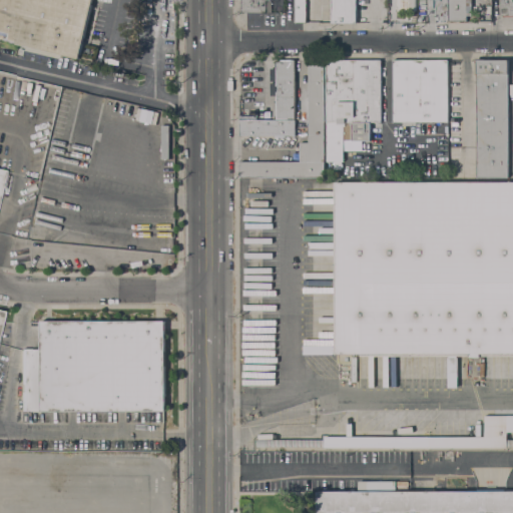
[(0,0),(92,0),(78,58),(1,40),(1,37),(0,36),(0,0)]
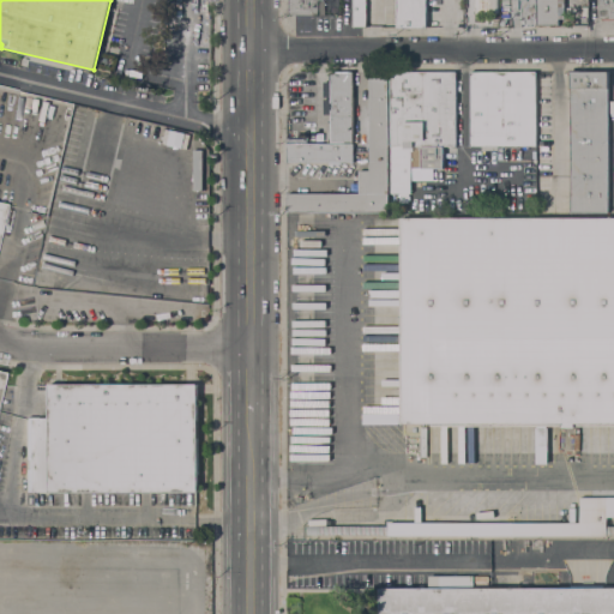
[(324,0),(324,14),(295,14),(295,18),(287,18),(287,0),(324,0)]
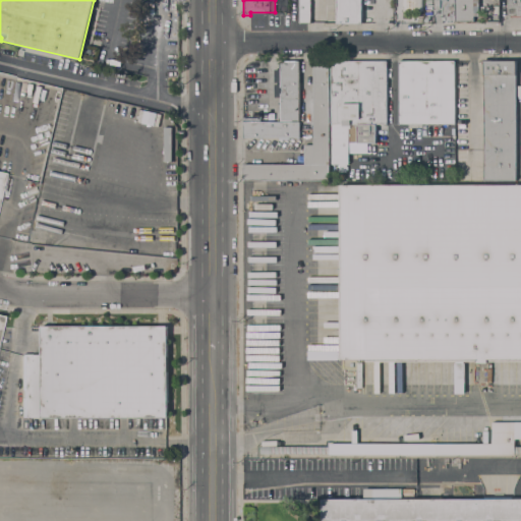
[(310,0),(310,22),(299,22),(299,0),(310,0)]
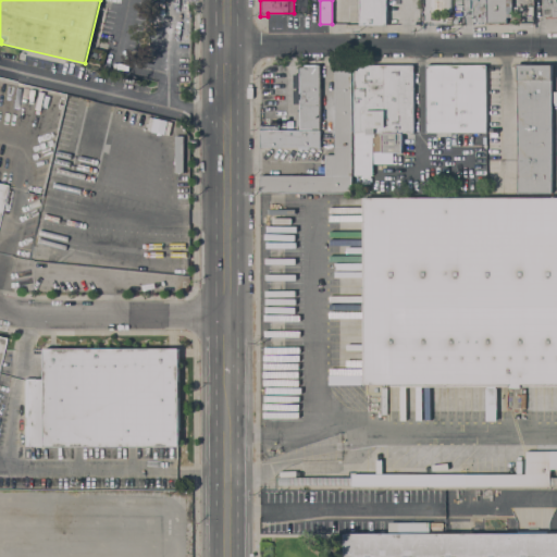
[(386,0),(386,24),(360,24),(360,0),(386,0)]
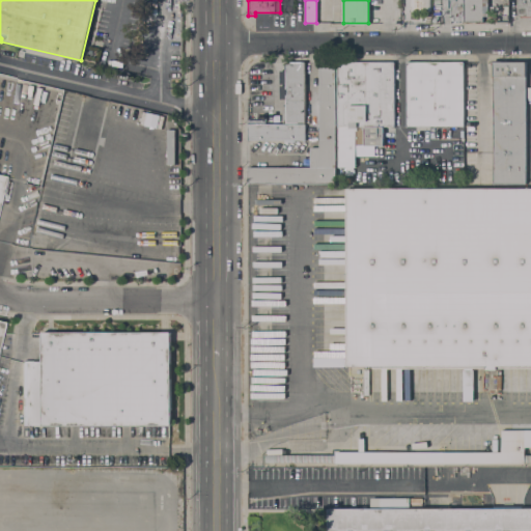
[(429,0),(430,11),(410,12),(410,0),(429,0)]
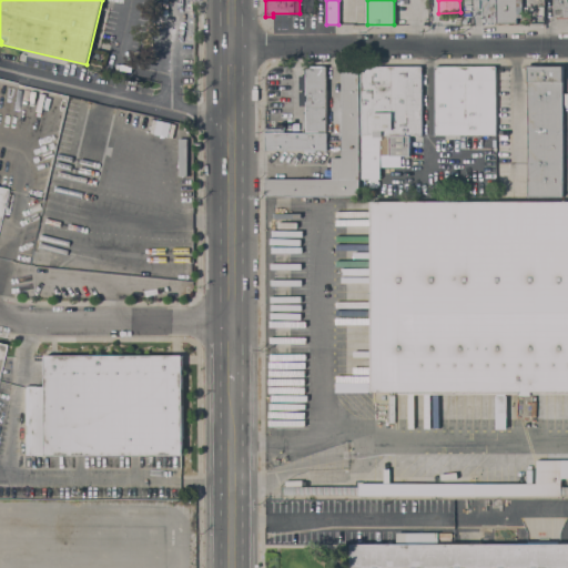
[(496,0),(496,22),(483,22),(483,0),(496,0)]
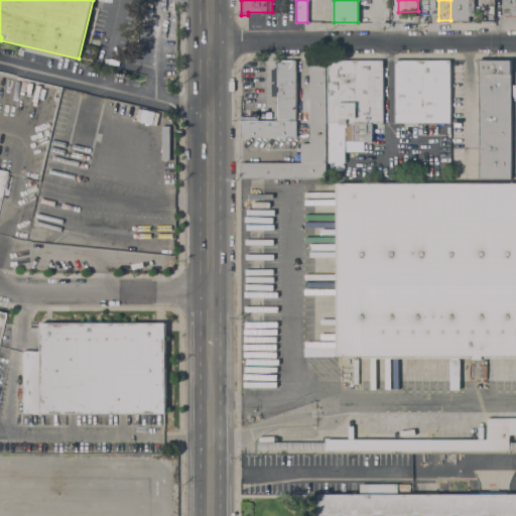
[(474,0),(474,16),(470,16),(470,21),(450,21),(450,20),(450,0),(474,0)]
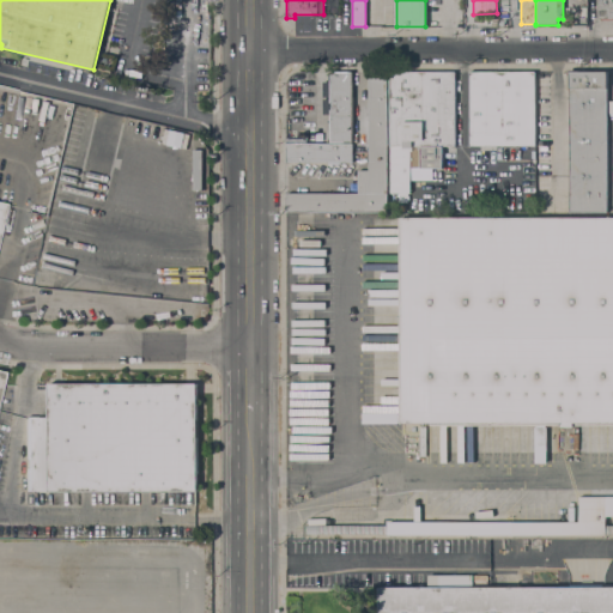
[(599,0),(612,0),(612,19),(601,19),(601,18),(599,18),(599,0)]
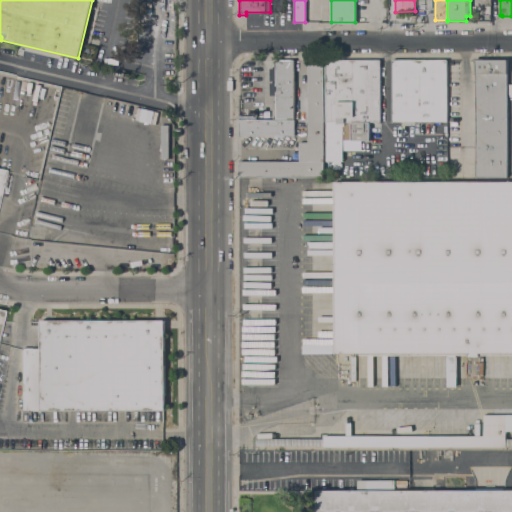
[(380,122),(369,122),(369,140),(343,140),(343,161),(340,161),(340,169),(333,169),(333,161),(326,161),(326,60),(379,59),(380,122)]
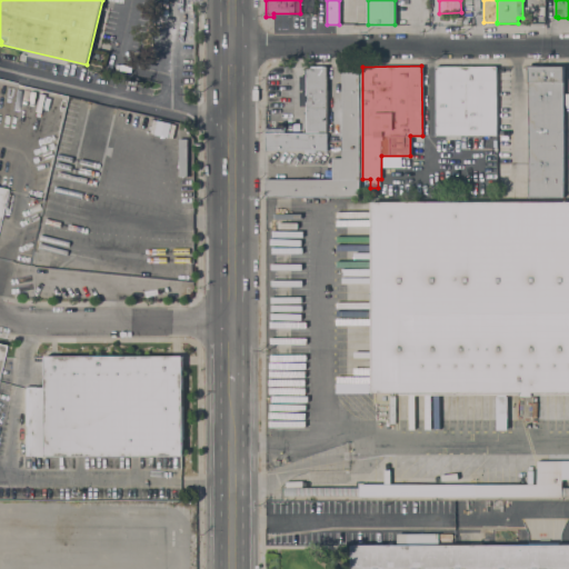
[(436,67),(497,67),(497,136),(436,136),(436,67)]
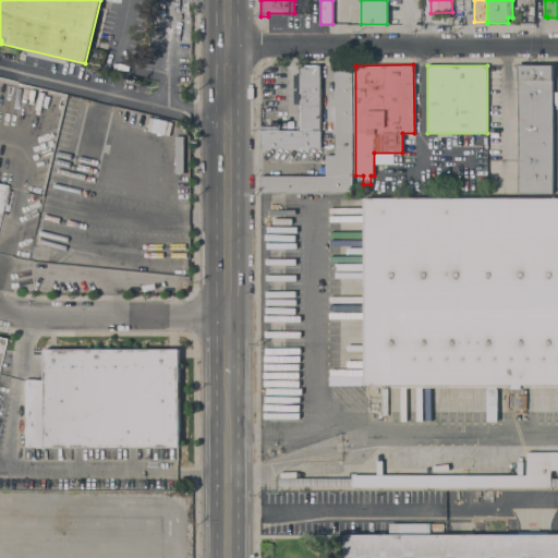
[(518,81),(518,65),(553,65),(553,193),(518,193),(518,81)]
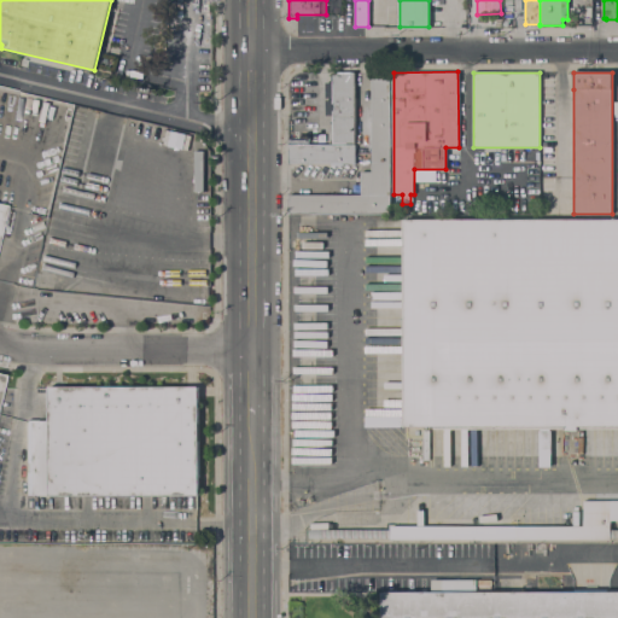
[(354,144),(332,144),(332,74),(354,74),(354,144)]
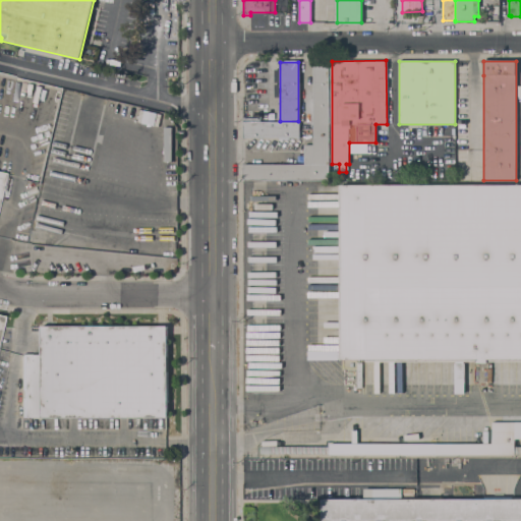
[(244,180),(244,164),(304,164),(304,145),(313,145),(313,67),(329,67),(329,180),(244,180)]
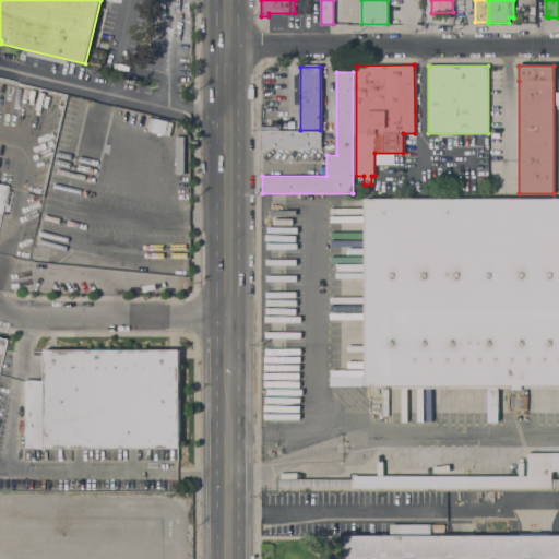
[(321,131),(321,147),(310,147),(310,150),(298,150),(298,147),(262,147),(262,131),(321,131)]
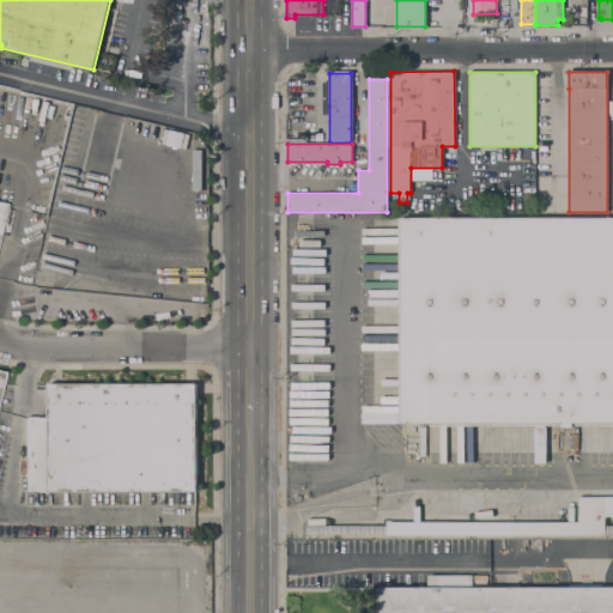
[(612,425),(574,425),(574,426),(562,426),(562,425),(430,425),(430,423),(400,423),(399,218),(402,218),(612,218),(612,425)]
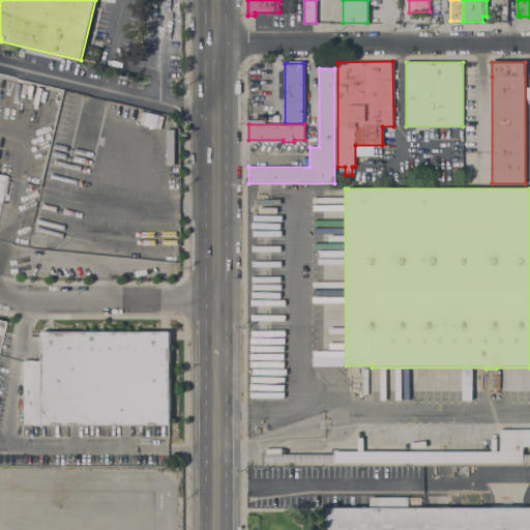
[(170,424),(23,424),(23,361),(41,361),(41,332),(170,331),(170,424)]
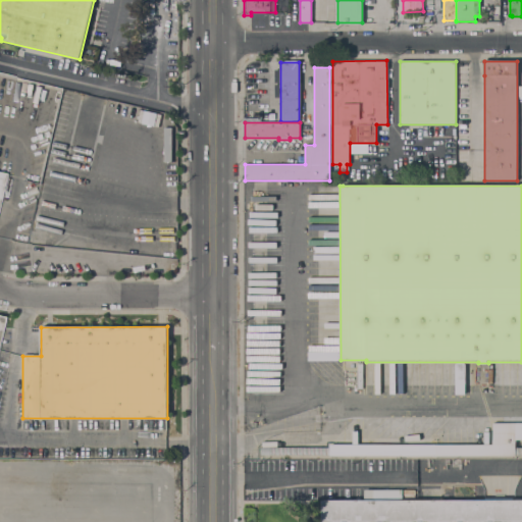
[(455,394),(464,394),(465,361),(456,361),(455,394)]
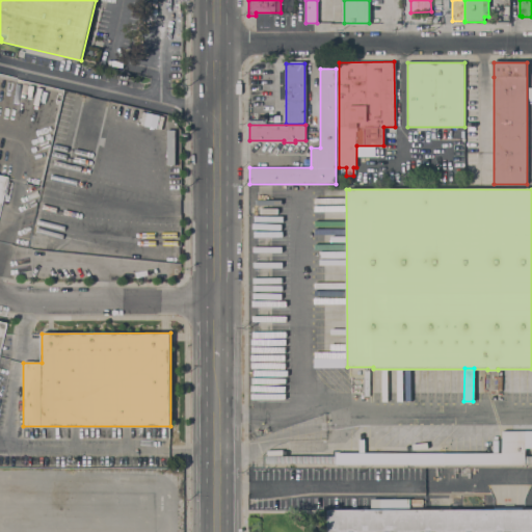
[(503,453),(503,431),(531,431),(531,448),(526,448),(526,456),(531,456),(531,463),(526,463),(526,464),(337,464),(337,463),(267,463),(267,455),(337,455),(337,453),(503,453)]
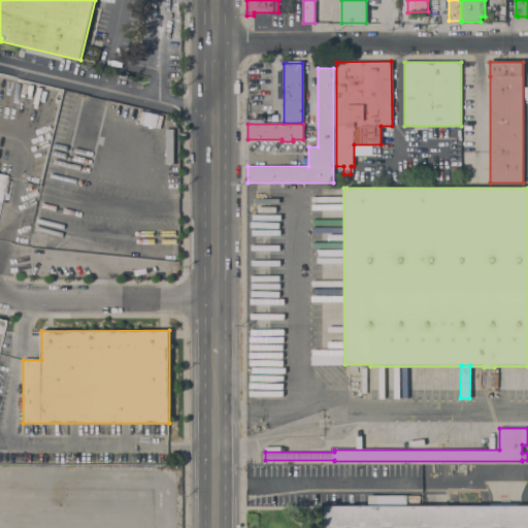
[(527,527),(327,527),(327,506),(369,506),(369,495),(407,495),(407,506),(527,505),(527,527)]
